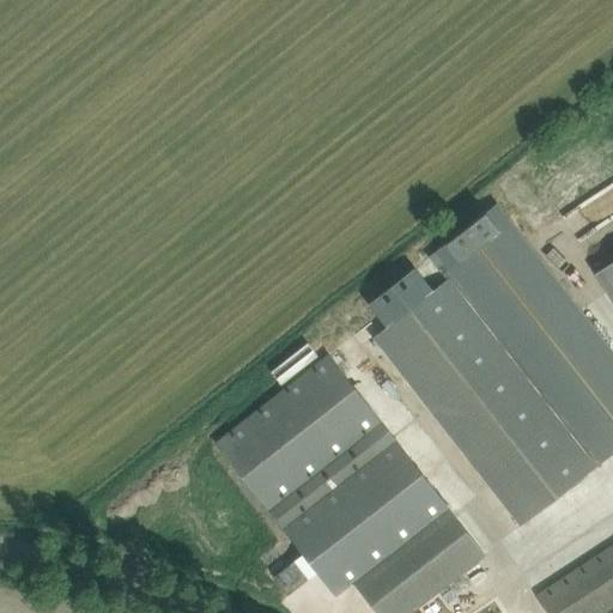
[(612,351),(497,204),(430,256),(448,279),(434,291),(389,325),(387,327),(374,337),(521,526),(552,502),(560,513),(575,502),(566,491),(612,454),(612,351)]
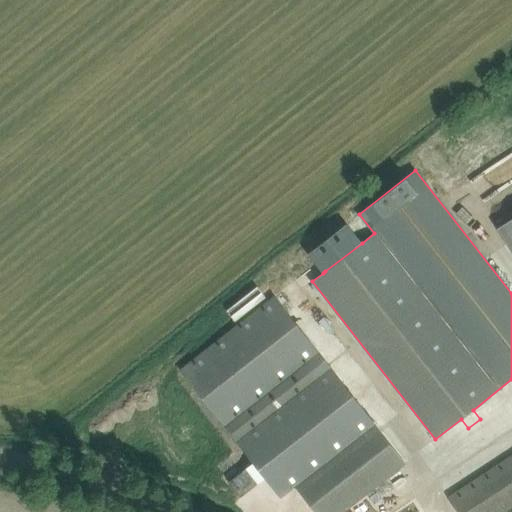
[(511,218),(498,227),(511,247),(511,218)]
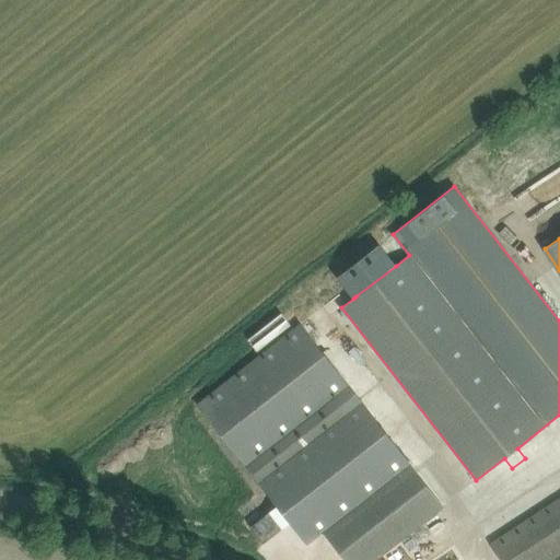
[(356,296),(396,266),(378,244),(337,277),(353,299),(356,296)]
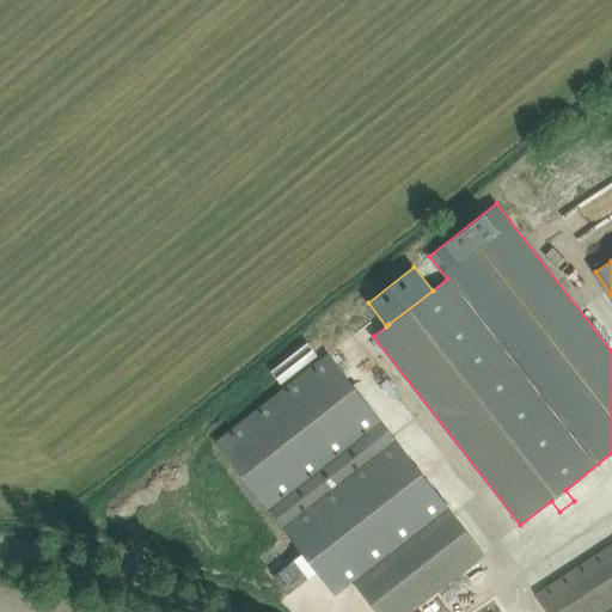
[(353,581),(377,611),(408,611),(484,554),(329,354),(216,442),(300,549),(303,552),(317,571),(336,594),(353,581)]
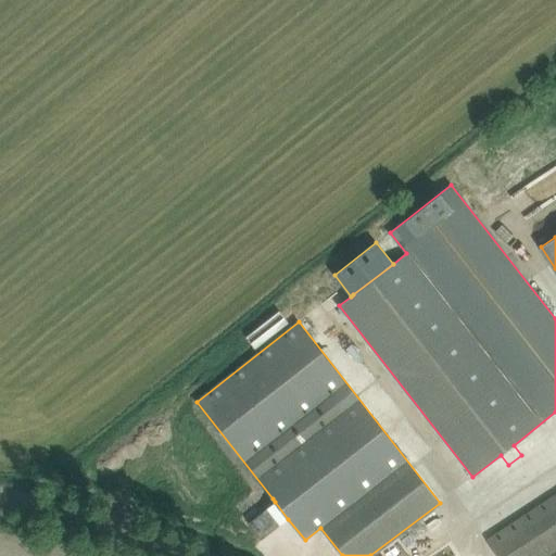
[(555,555),(555,495),(489,540),(498,555),(555,555)]
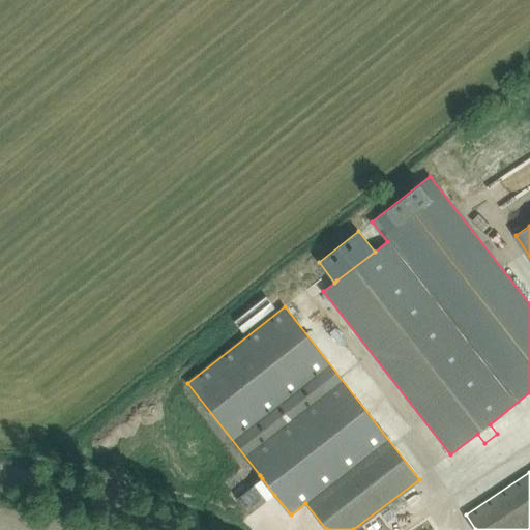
[(234,496),(248,514),(274,495),(262,478),(260,475),(234,496)]
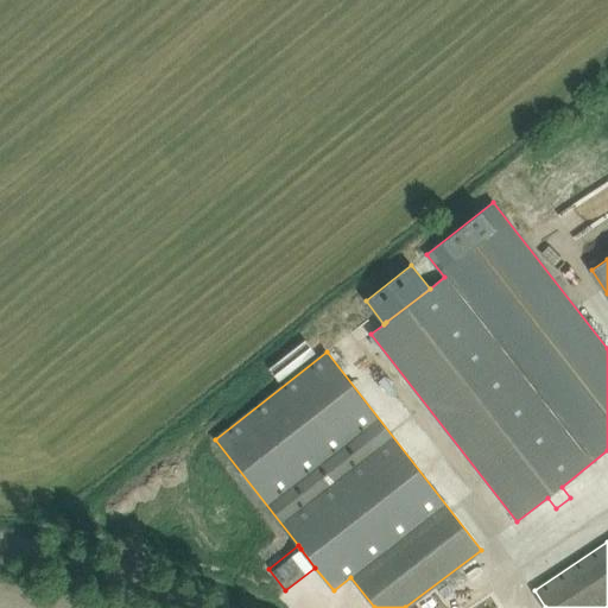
All buildings are outlined.
